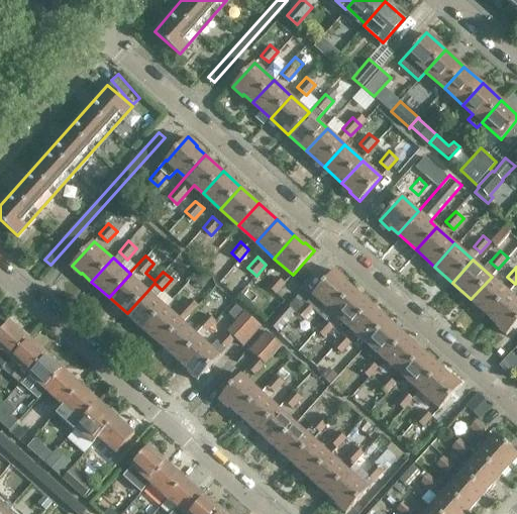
[(335,270),(314,294),(307,302),(306,301),(297,311),(289,305),(273,324),(289,338),(306,318),(314,308),(317,311),(324,304),(332,311),(352,289),(343,280),(344,278),(335,270)]
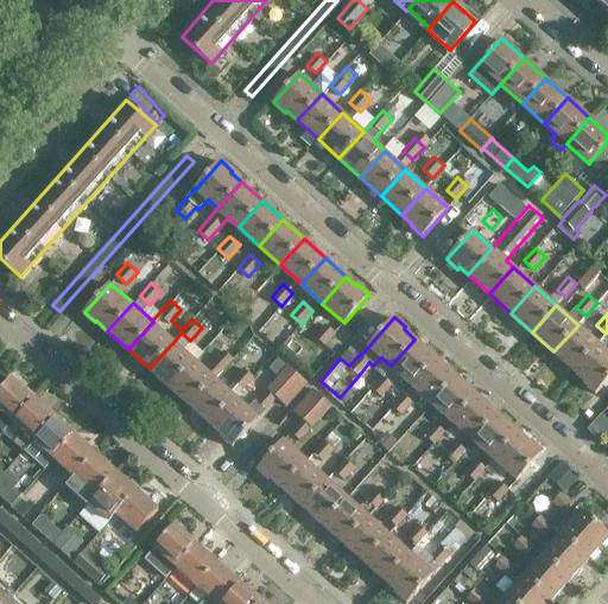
[(324,344),(336,331),(325,323),(315,335),(324,344)]
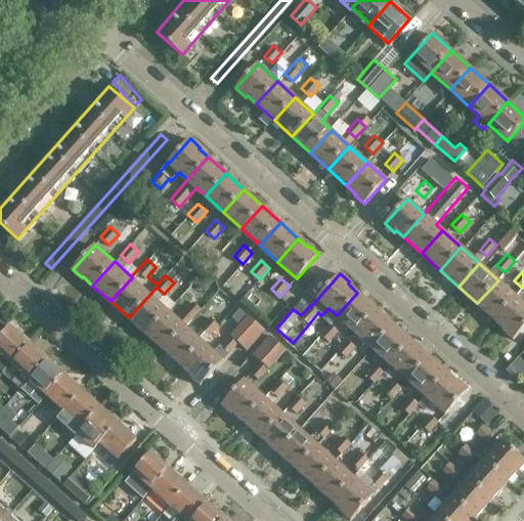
[(494,319),(516,296),(498,280),(477,303),(494,319)]
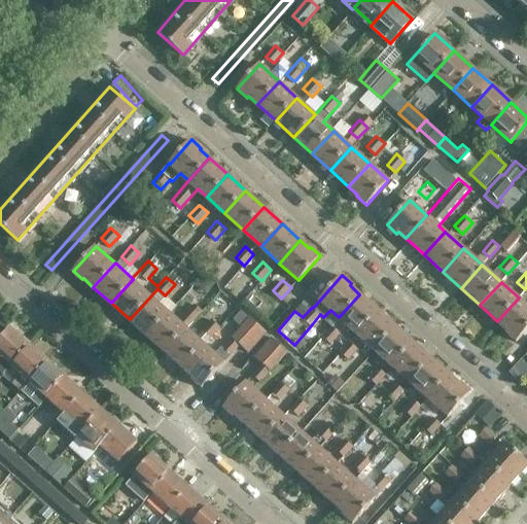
[(223,288),(214,297),(240,323),(249,315),(223,288)]
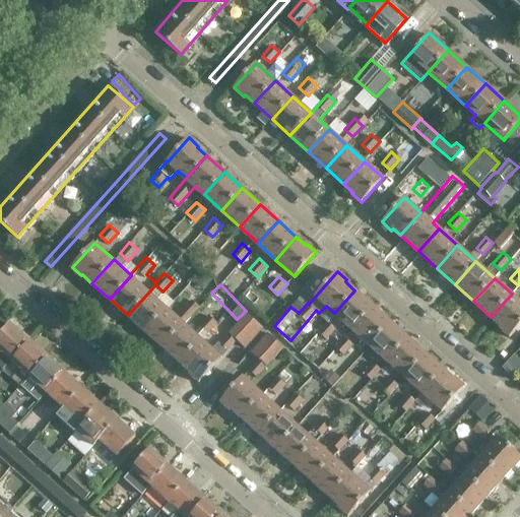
[(373,307),(354,291),(334,313),(327,321),(326,320),(318,330),(326,338),(342,320),(352,329),(373,307)]
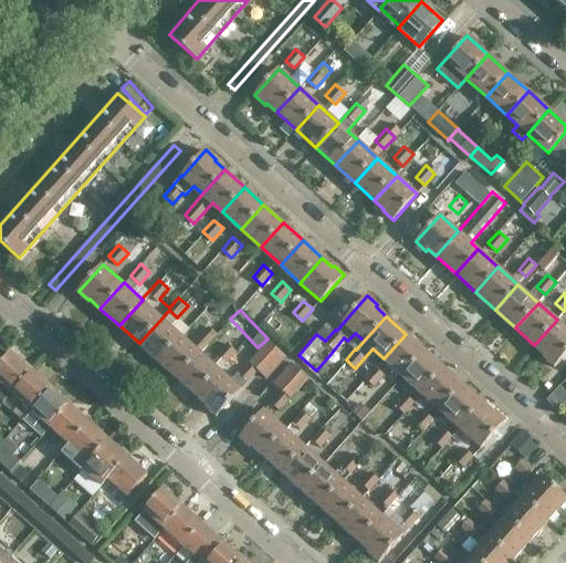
[(163,318),(139,343),(158,361),(182,335),(163,318)]
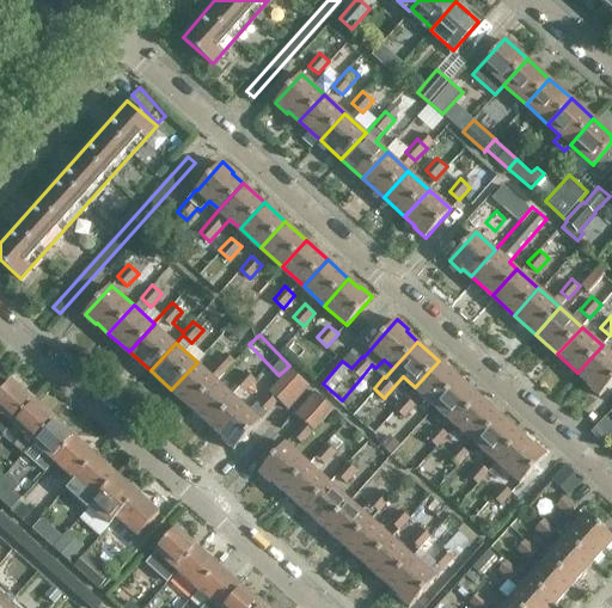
[(611,381),(611,354),(603,345),(577,373),(589,384),(588,385),(600,395),(611,381)]
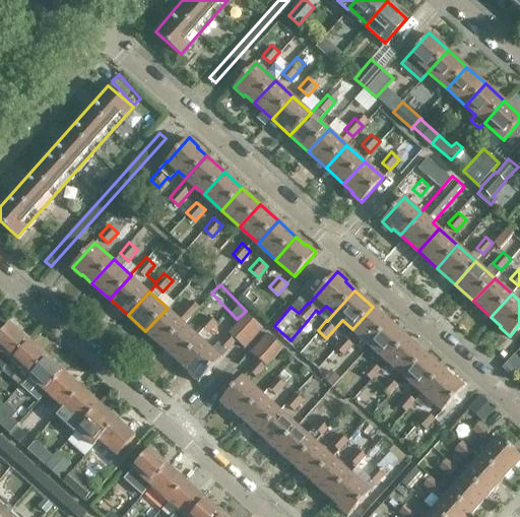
[(168,308),(145,331),(164,347),(185,324),(185,323),(200,306),(192,299),(176,315),(168,308)]
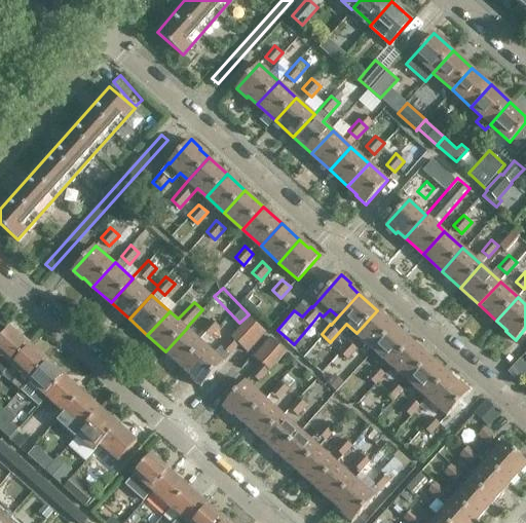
[(396,327),(377,310),(357,333),(374,349),(396,327)]
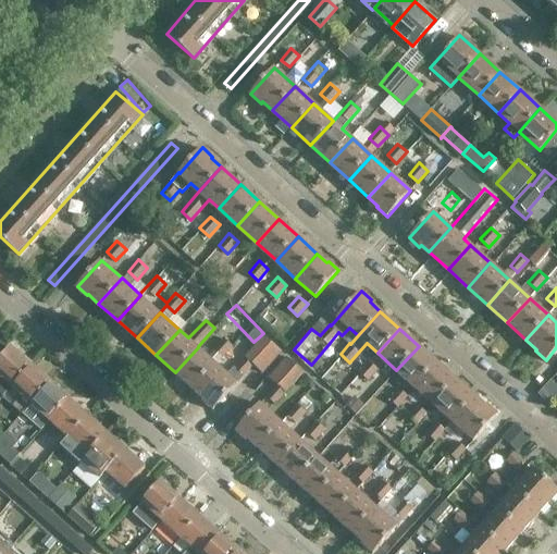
[(218,365),(195,390),(203,398),(202,399),(213,409),(237,382),(254,364),(262,371),(282,349),(263,334),(235,366),(234,365),(227,372),(218,365)]
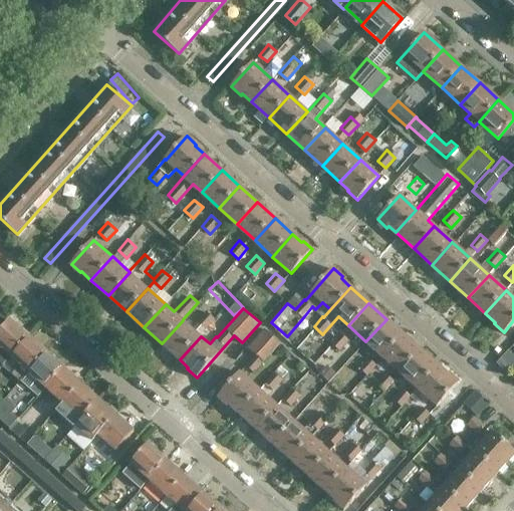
[(183,320),(162,343),(180,359),(201,336),(200,335),(215,318),(206,310),(191,327),(183,320)]
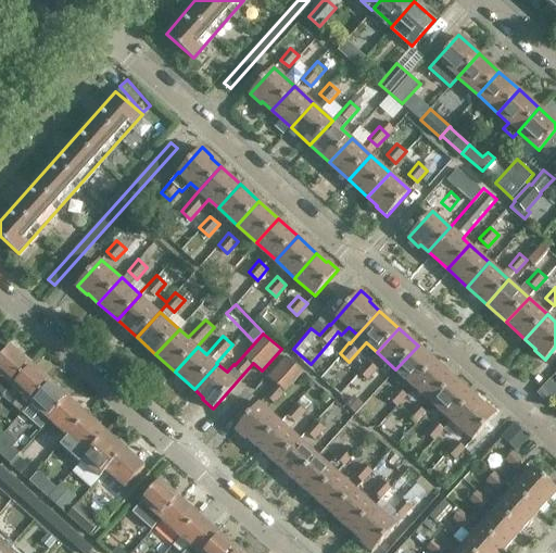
[(418,346),(395,369),(415,387),(437,363),(418,346)]
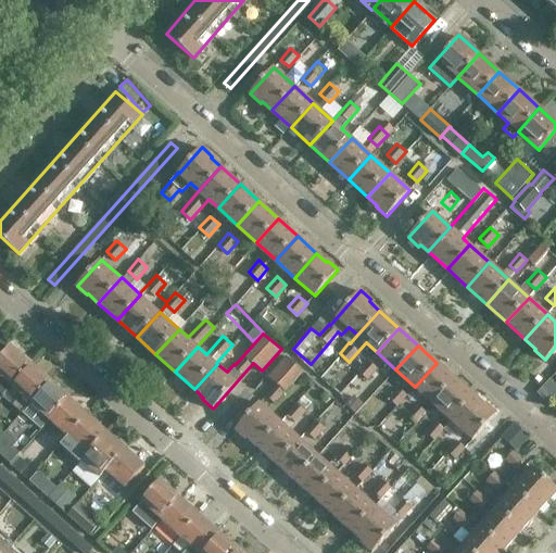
[(0,359),(0,375),(12,386),(32,364),(12,347),(0,359)]
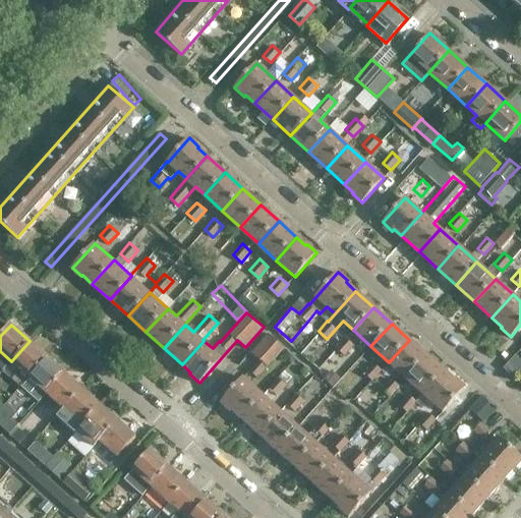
[(267,366),(284,347),(268,332),(250,352),(258,358),(249,369),(257,377),(267,366)]
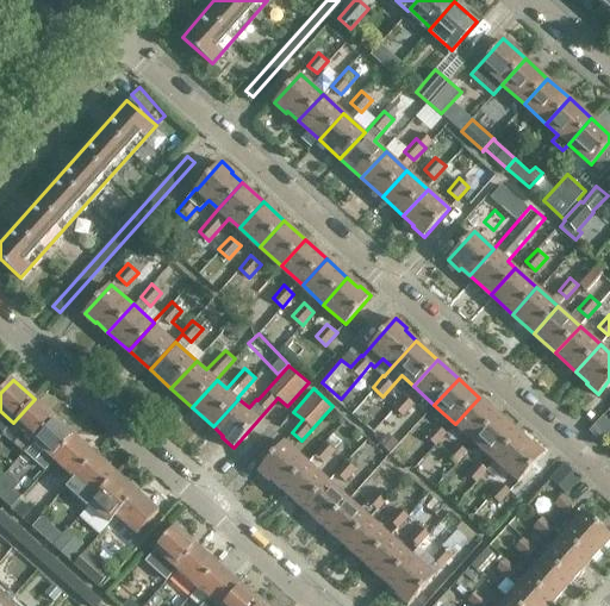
[(393,406),(403,416),(415,403),(404,393),(393,406)]
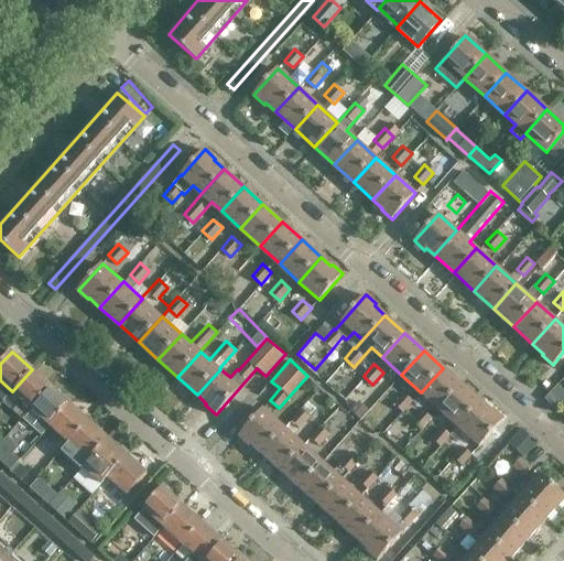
[(443,368),(421,392),(431,401),(423,409),(413,420),(422,429),(432,417),(440,409),(441,410),(463,386),(443,368)]
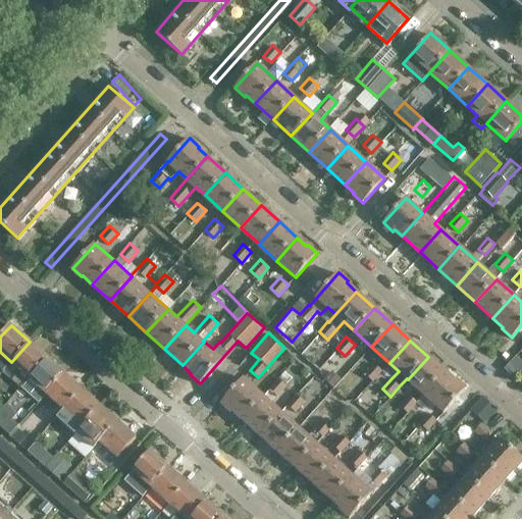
[(47,357),(30,342),(11,362),(19,369),(11,378),(19,386),(21,385),(29,377),(47,357)]
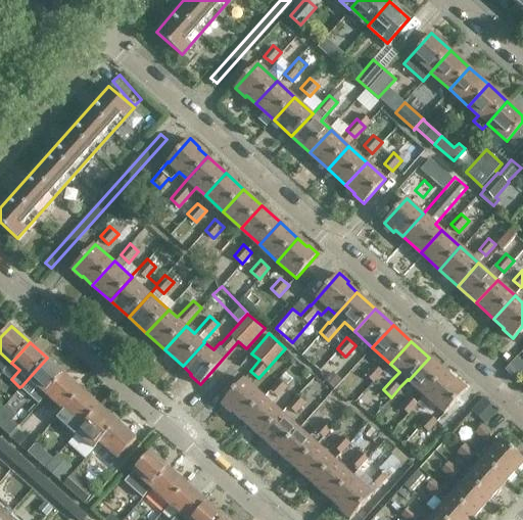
[(46,394),(64,374),(47,358),(21,386),(39,403),(46,394)]
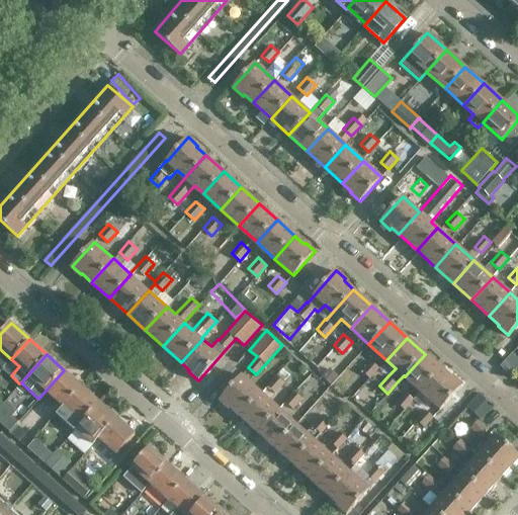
[(425,354),(405,376),(413,383),(397,402),(405,409),(415,399),(414,398),(421,391),(423,393),(443,370),(425,354)]
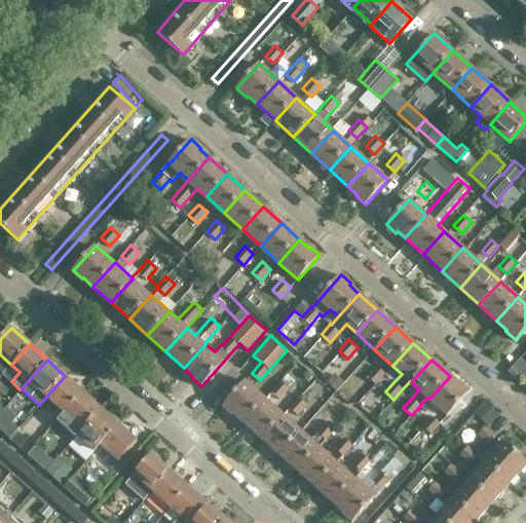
[(376,383),(385,373),(377,365),(367,375),(376,383)]
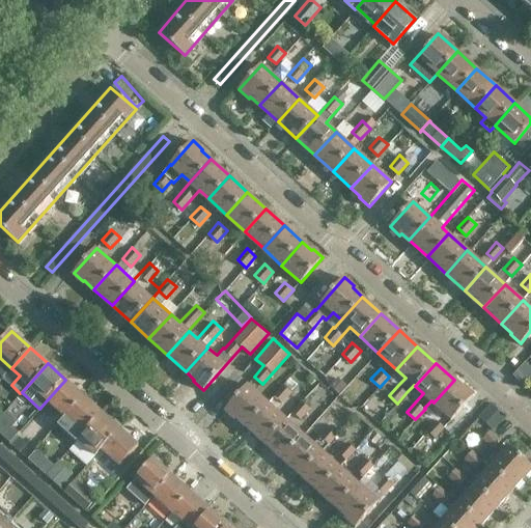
[(83,396),(65,380),(47,400),(65,416),(83,396)]
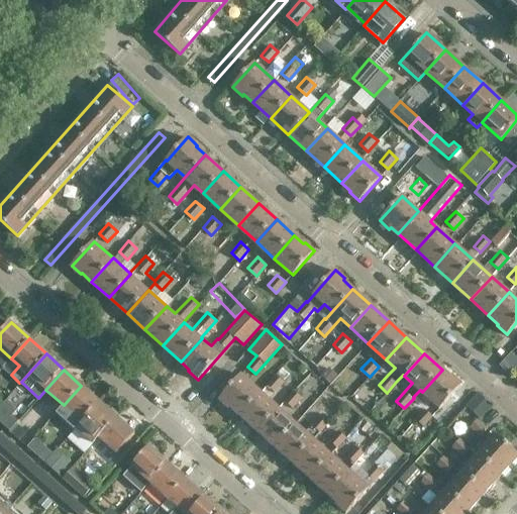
[(442,370),(422,392),(440,408),(461,385),(452,376),(450,377),(442,370)]
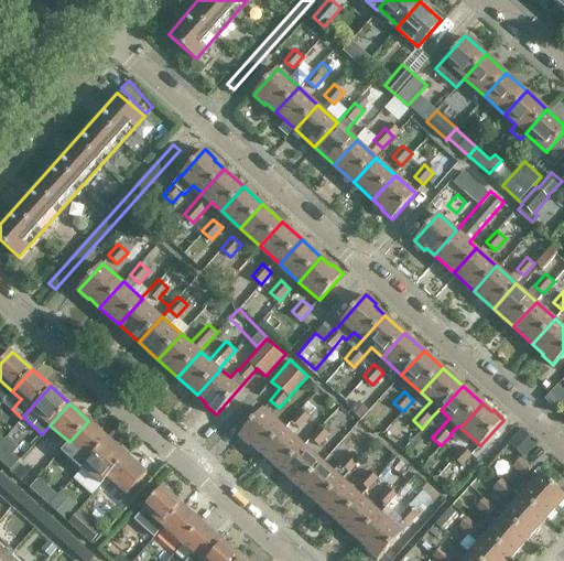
[(284,427),(261,452),(280,470),(303,444),(293,434),(311,416),(301,407),(284,427)]
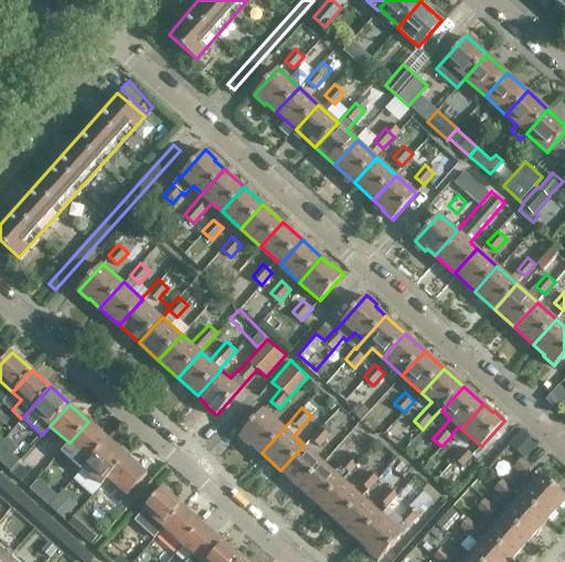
[(251,444),(262,453),(285,427),(264,409),(240,436),(249,445),(251,444)]
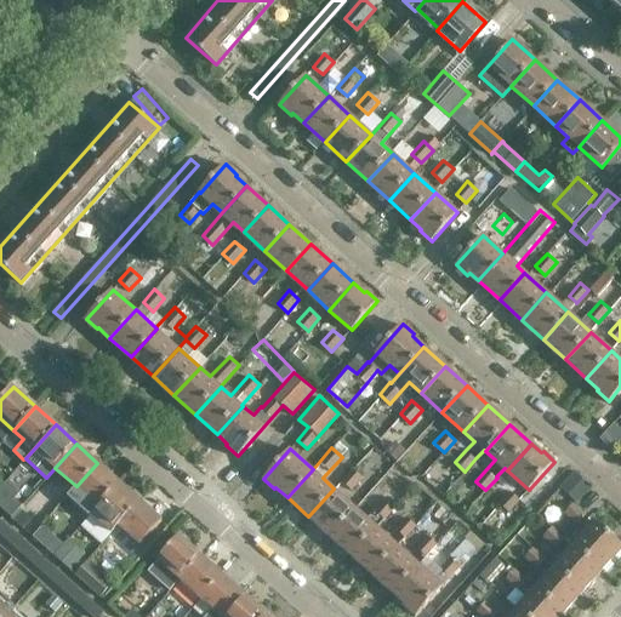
[(119,481),(97,463),(77,486),(86,496),(80,503),(91,513),(119,481)]
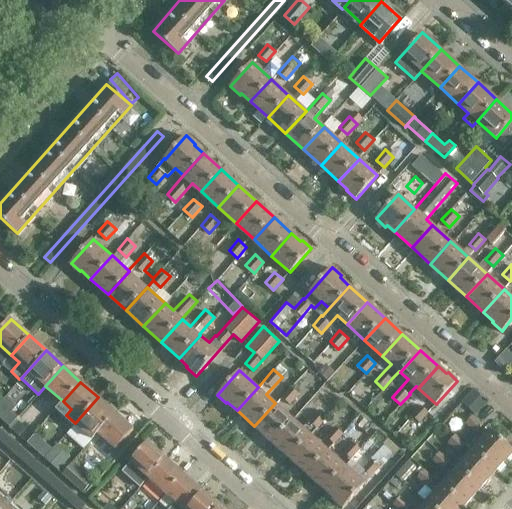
[(281,396),(290,403),(299,393),(291,385),(281,396)]
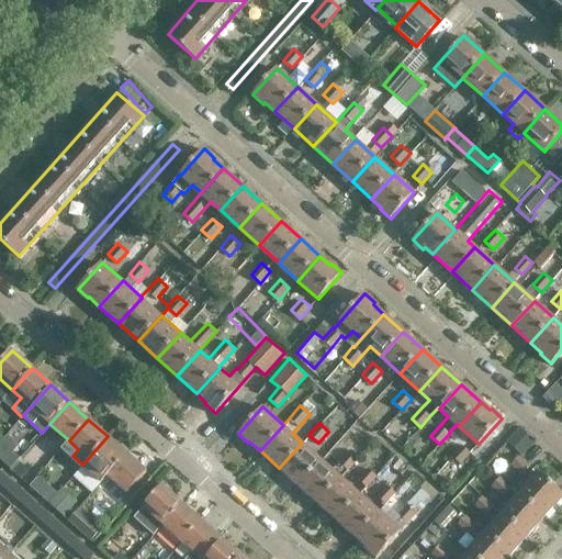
[(126,454),(108,436),(82,465),(101,481),(107,476),(126,454)]
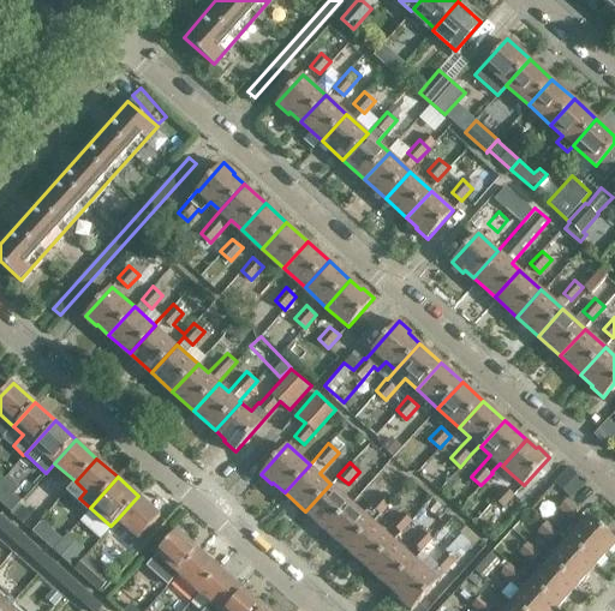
[(330,484),(305,511),(327,531),(352,503),(330,484)]
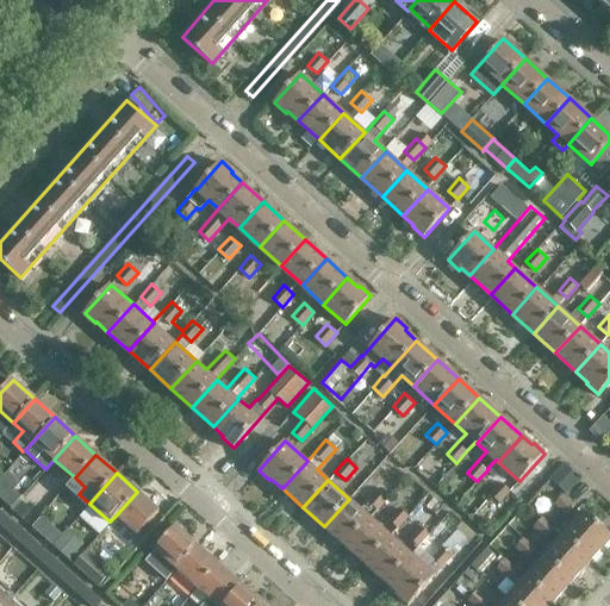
[(499,503),(511,489),(500,481),(490,493),(499,503)]
